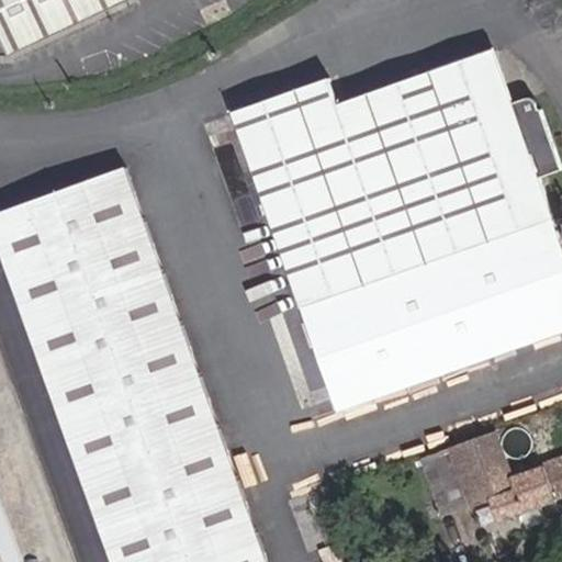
[(0,0),(0,44),(4,56),(133,0),(0,0)]
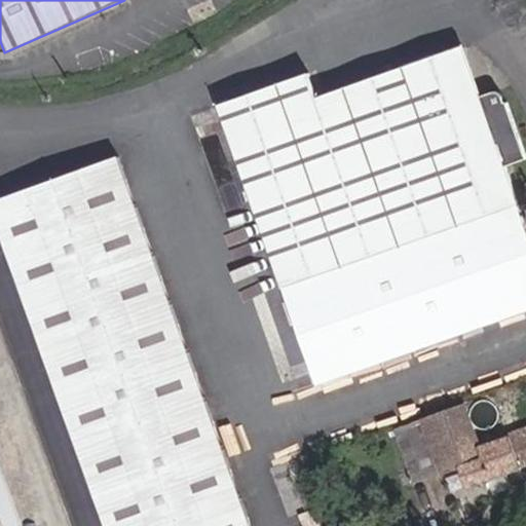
[(280,286),(343,263),(347,275),(368,268),(363,256),(396,243),(401,257),(420,250),(427,247),(423,234),(446,226),(515,201),(501,166),(477,97),(458,47),(315,99),(305,72),(215,105),(280,286)]
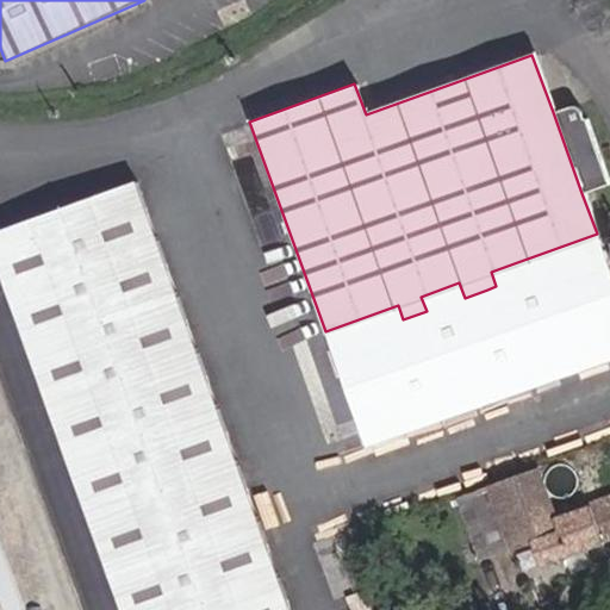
[(582,193),(609,182),(609,181),(586,118),(585,118),(585,117),(584,117),(583,118),(582,113),(579,110),(578,109),(574,106),(571,106),(567,106),(553,112),(582,193)]
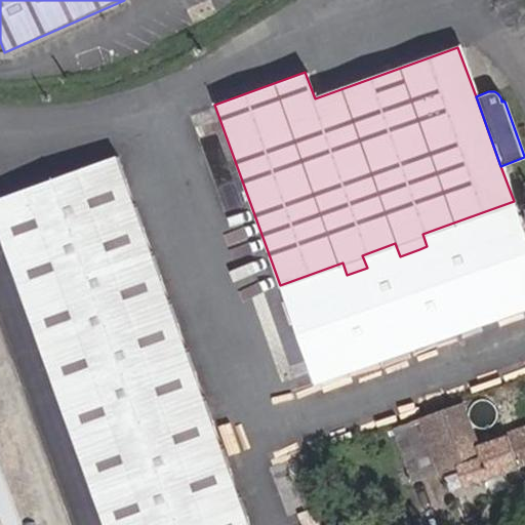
[(247,524),(115,158),(0,199),(0,238),(104,524),(247,524)]
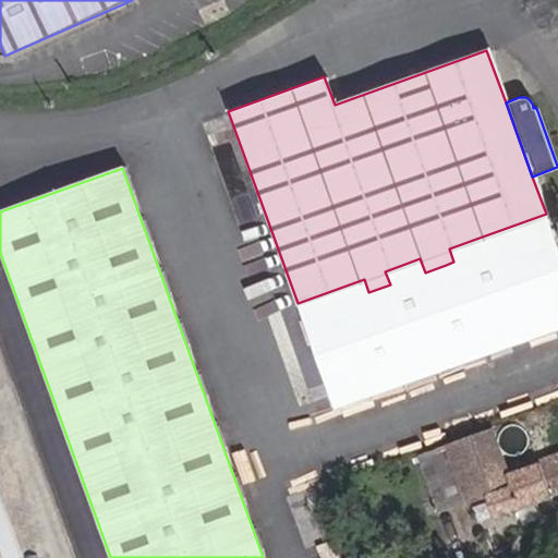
[(485,274),(473,240),(449,249),(453,262),(446,265),(453,286),(485,274)]
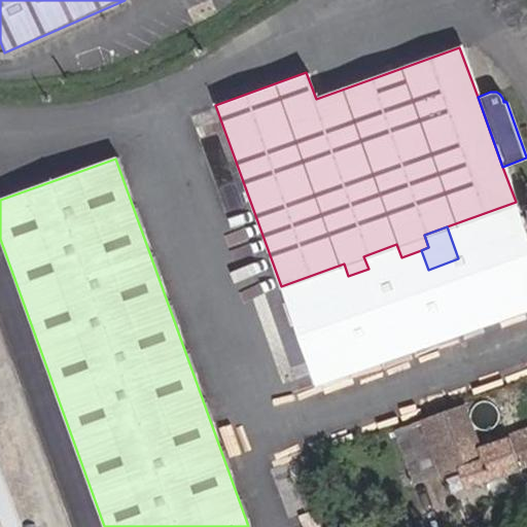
[(396,244),(363,256),(369,269),(401,257),(396,244)]
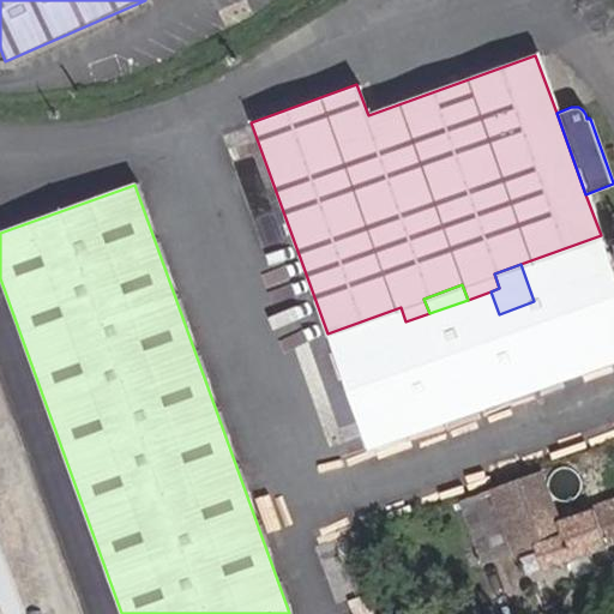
[(613,499),(565,517),(548,468),(462,498),(482,558),(511,546),(512,551),(539,541),(547,564),(613,540),(613,499)]
